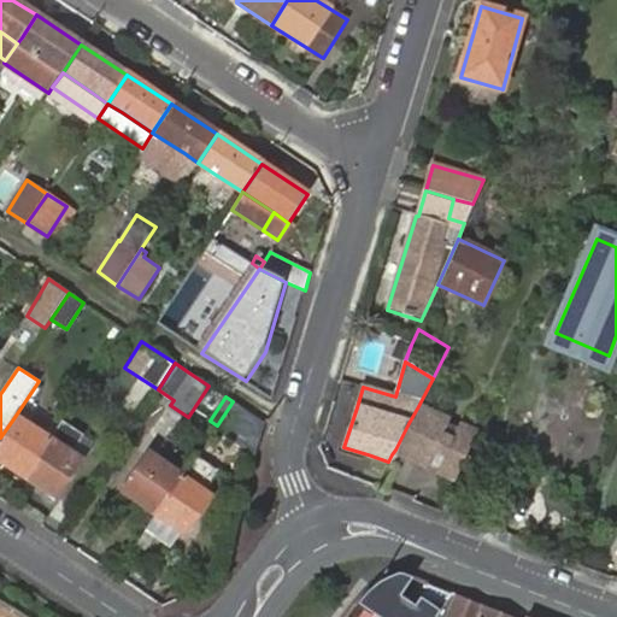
[(254,457),(265,423),(233,401),(217,425),(215,430),(254,457)]
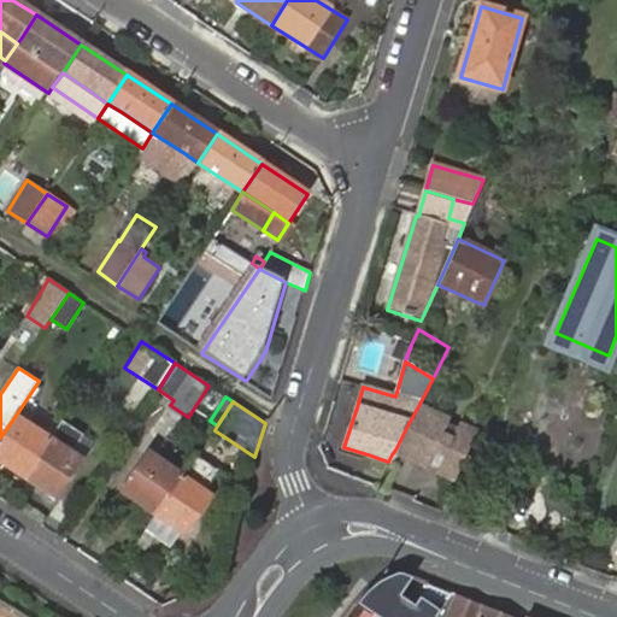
[(458,479),(477,434),(418,406),(409,423),(395,450),(458,479)]
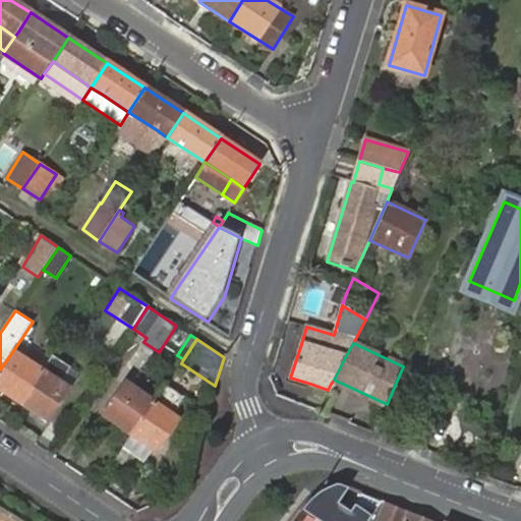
[(0,369),(0,390),(20,404),(43,371),(12,352),(0,369)]
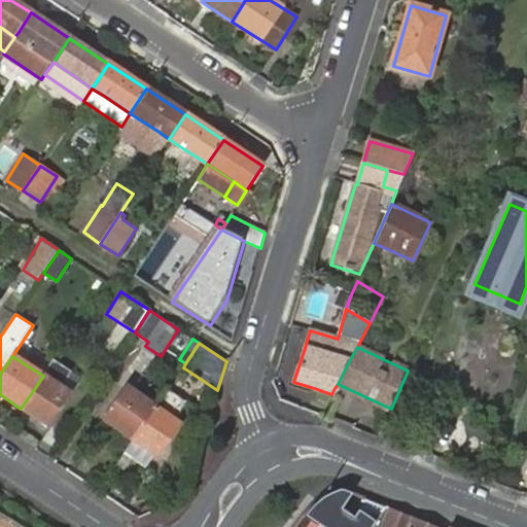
[(72,371),(54,360),(43,376),(21,409),(48,426),(70,394),(61,388),(72,371)]
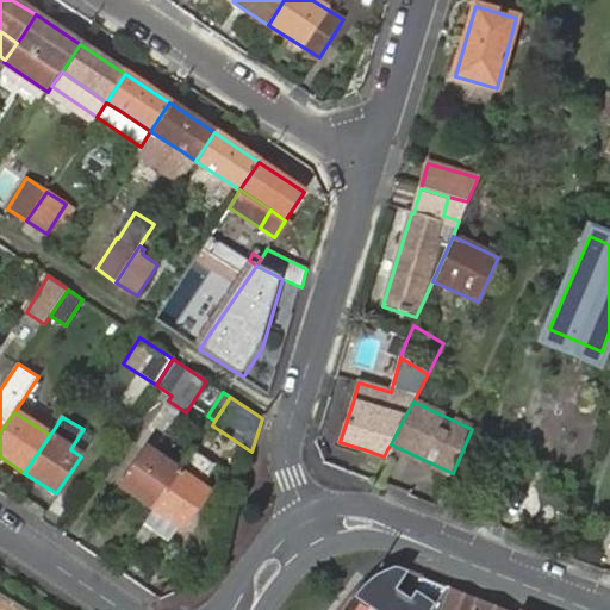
[(70,449),(81,456),(94,437),(83,429),(70,449)]
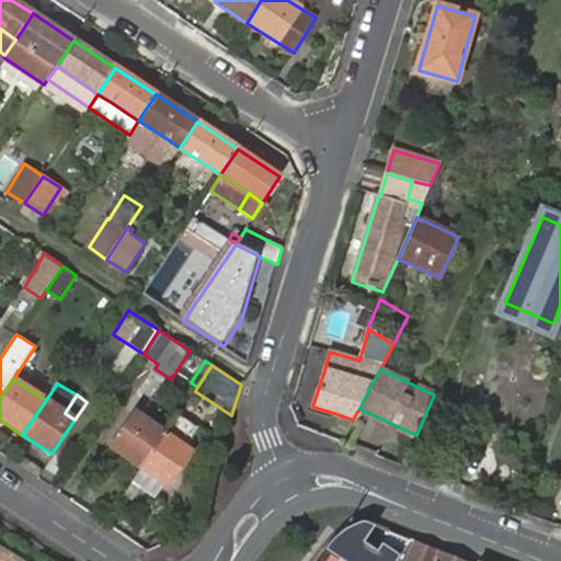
[(110,446),(142,468),(165,434),(133,412),(110,446)]
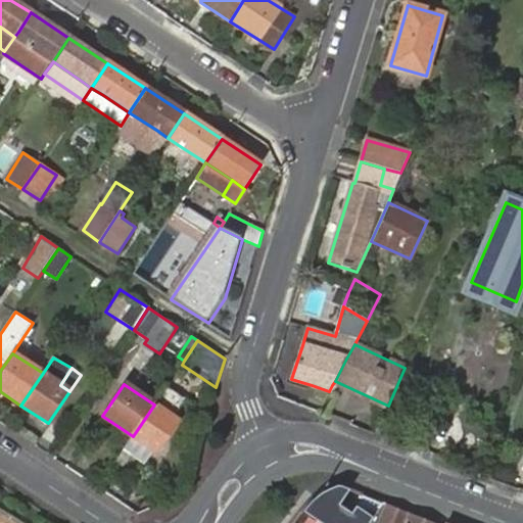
[(154,405),(133,436),(158,455),(181,423),(172,417),(184,399),(165,387),(154,405)]
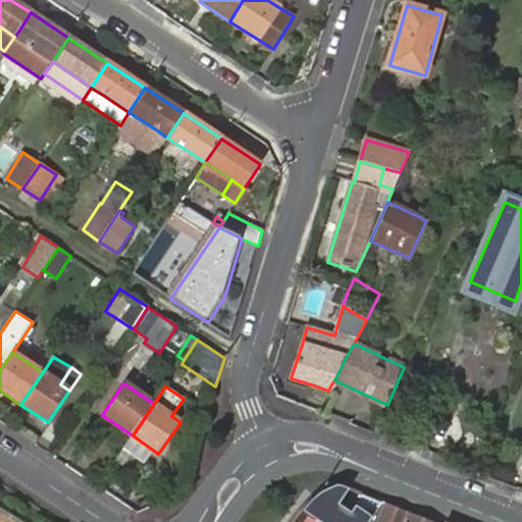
[(303,507),(325,521),(368,521),(382,501),(369,496),(351,488),(340,483),(338,483),(337,483),(336,483),(335,483),(333,484),(332,484),(331,485),(329,485),(328,486),(327,487),(326,487),(325,488),(324,488),(322,489),(320,490),(319,491),(318,492),(316,493),(315,494),(313,496),(312,497),(311,498),(310,499),(309,500),(308,501),(307,502),(306,502),(306,503),(305,504),(305,505),(304,505),(303,507)]
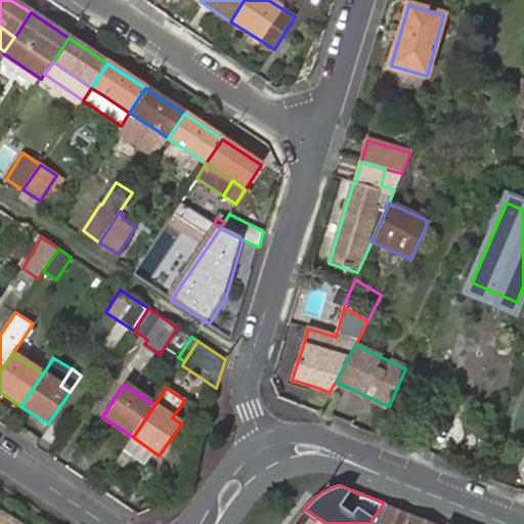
[(438,523),(384,503),(369,523),(438,523)]
